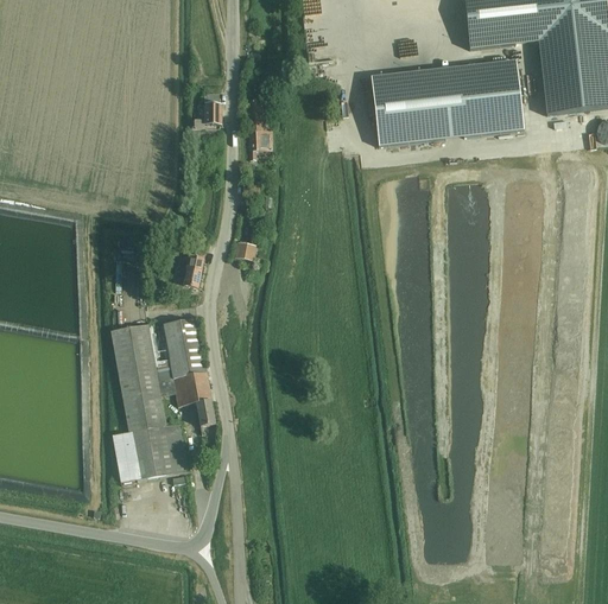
[(260,0),(260,7),(263,7),(261,13),(267,13),(267,7),(270,7),(270,0),(260,0)]
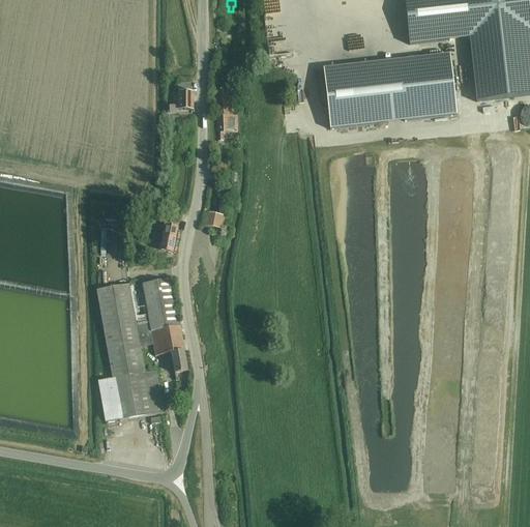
[(404,0),(409,44),(469,36),(476,100),(529,94),(529,23),(527,0),(404,0)]
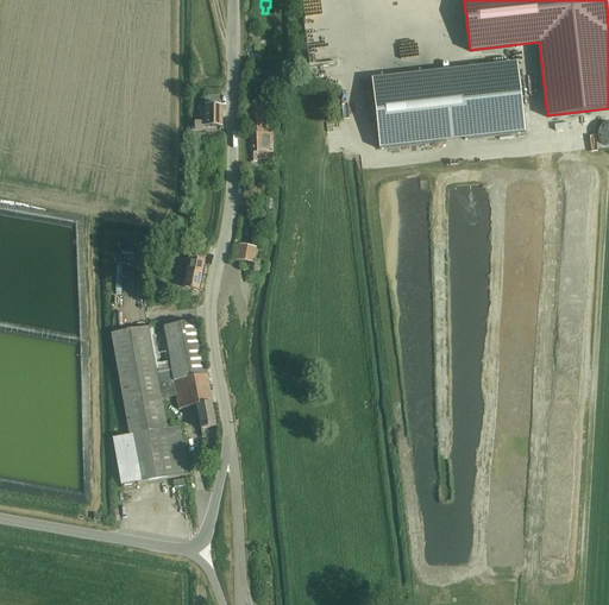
[(371,79),(380,146),(525,130),(516,61),(374,79),(371,79)]
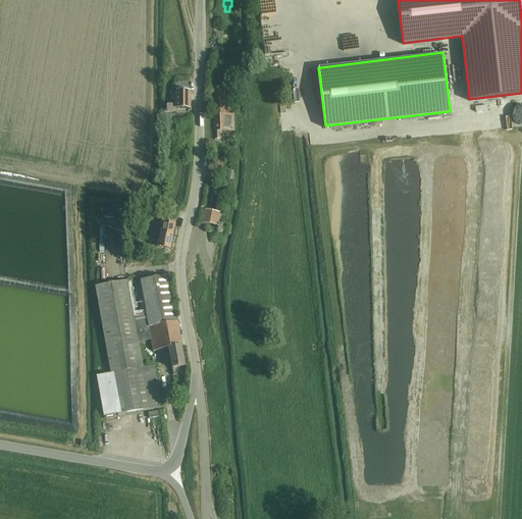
[(188,81),(175,81),(175,107),(191,107),(191,89),(188,89),(188,81)]
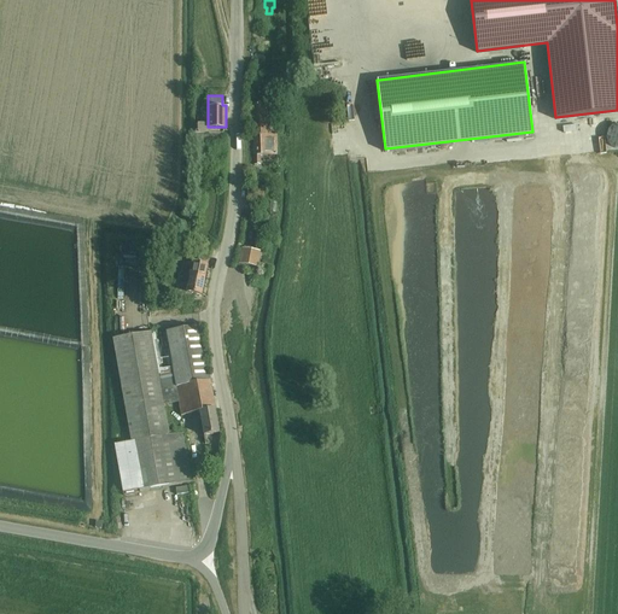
[(252,120),(254,133),(267,133),(267,118),(267,101),(252,101),(252,120)]
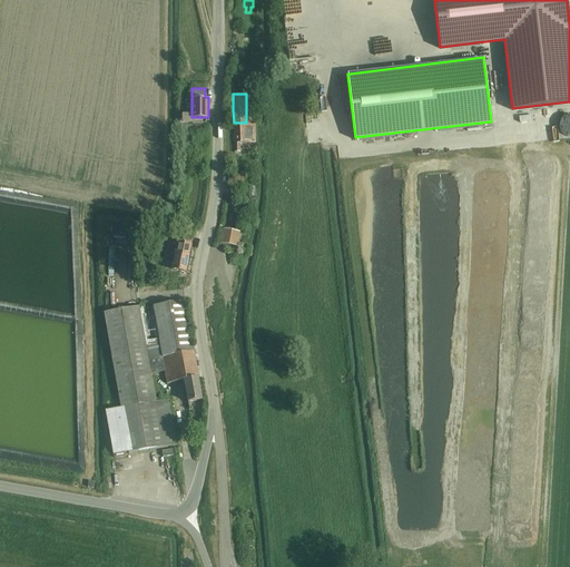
[(255,123),(246,123),(234,123),(235,150),(239,150),(239,142),(255,142),(255,123)]
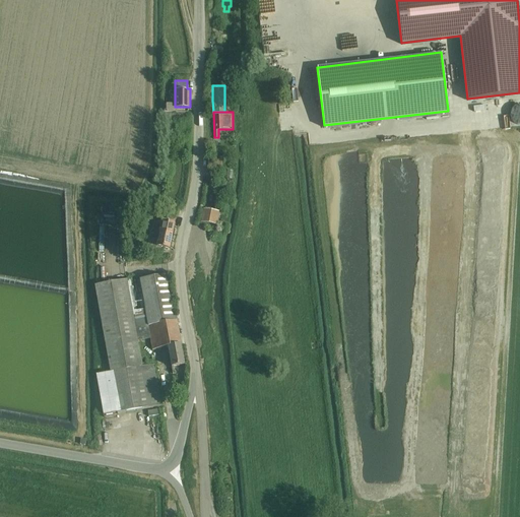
[(204,207),(201,219),(215,222),(218,210),(204,207)]
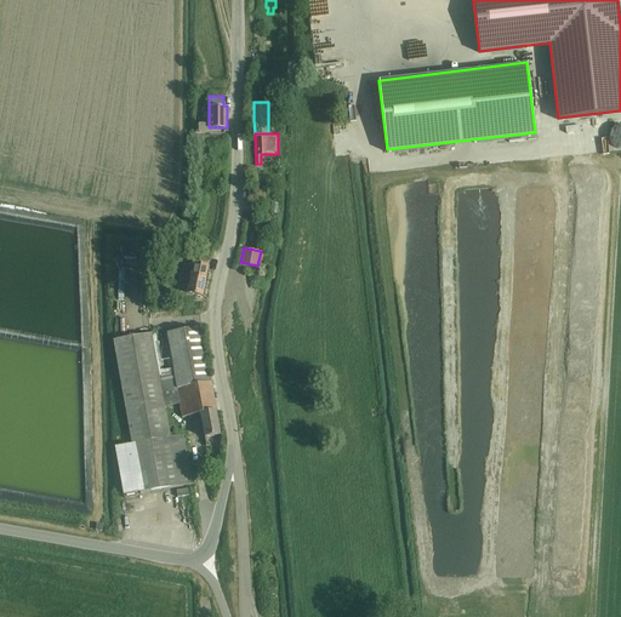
[(171,296),(178,297),(178,300),(186,301),(186,298),(193,301),(194,293),(203,295),(209,266),(193,262),(192,270),(184,269),(182,279),(189,281),(188,291),(172,289),(171,296)]
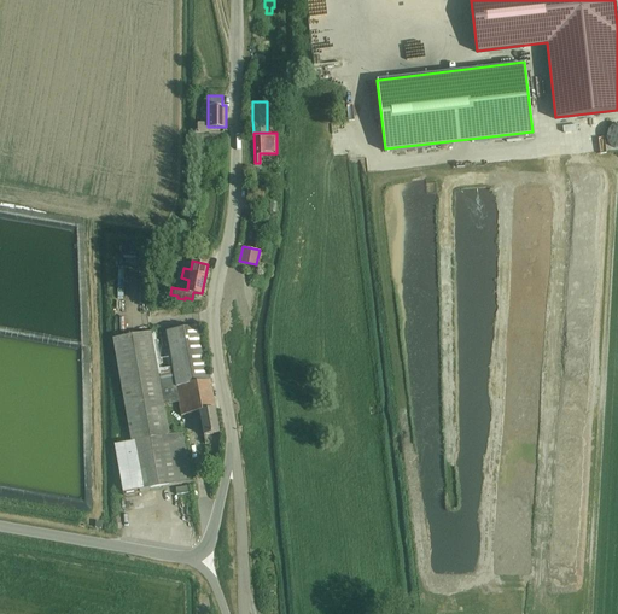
[(167,329),(173,364),(176,384),(210,378),(199,323),(167,329)]
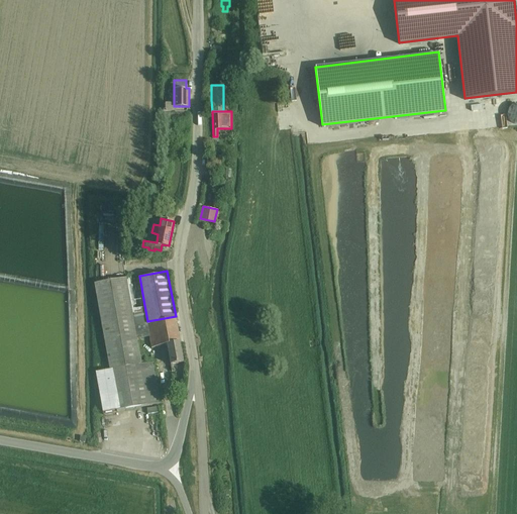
[(103,410),(116,408),(117,409),(161,401),(153,361),(141,363),(140,361),(145,360),(144,352),(139,353),(136,335),(149,333),(147,321),(144,305),(134,307),(133,304),(131,305),(127,285),(132,284),(131,276),(126,277),(94,282),(110,368),(96,371),(103,410)]
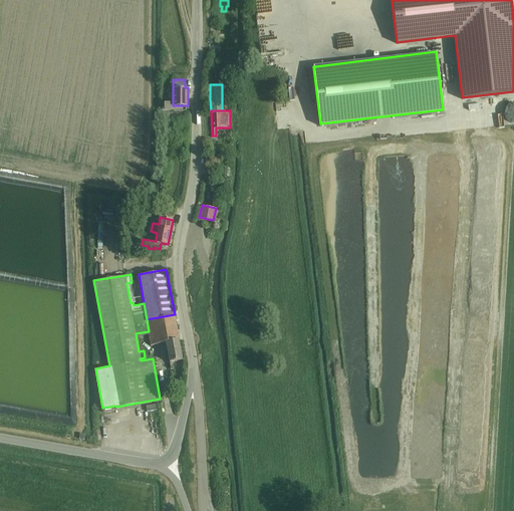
[(147,319),(149,331),(151,343),(166,340),(179,338),(175,314),(147,319)]
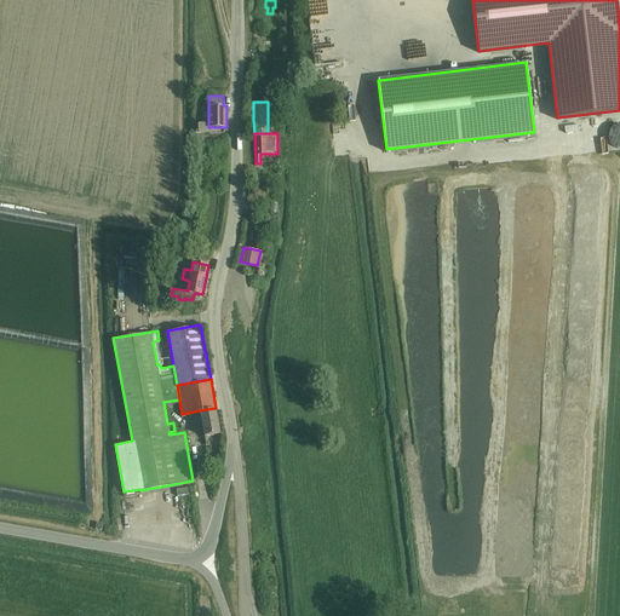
[(216,408),(200,410),(205,435),(219,432),(216,408)]
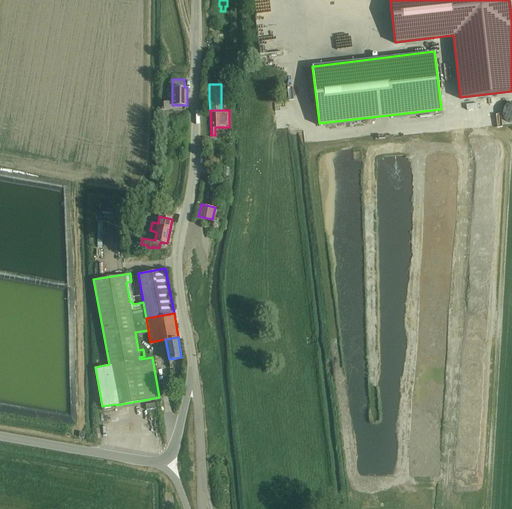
All buildings are outlined.
